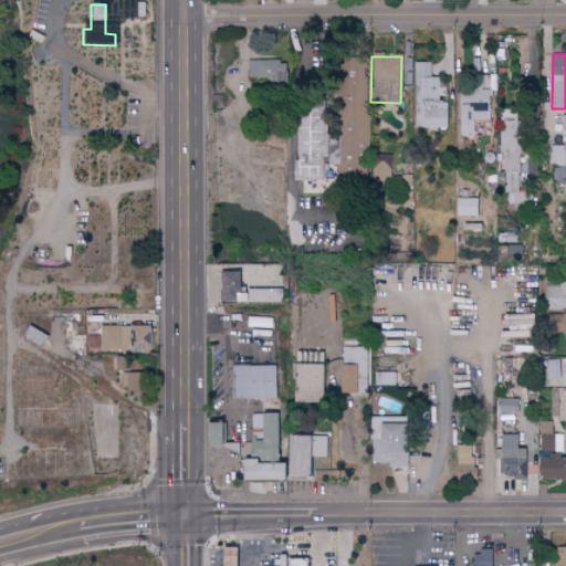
[(286,79),(285,61),(247,61),(248,80),(286,79)]
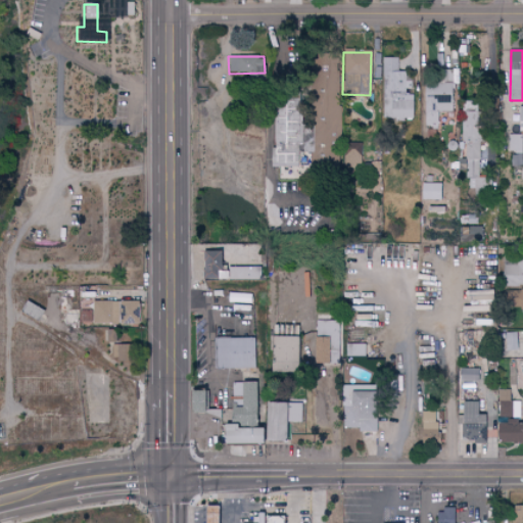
[(397,57),(382,57),(381,117),(411,117),(411,90),(412,90),(412,78),(403,77),(405,72),(397,72),(397,57)]
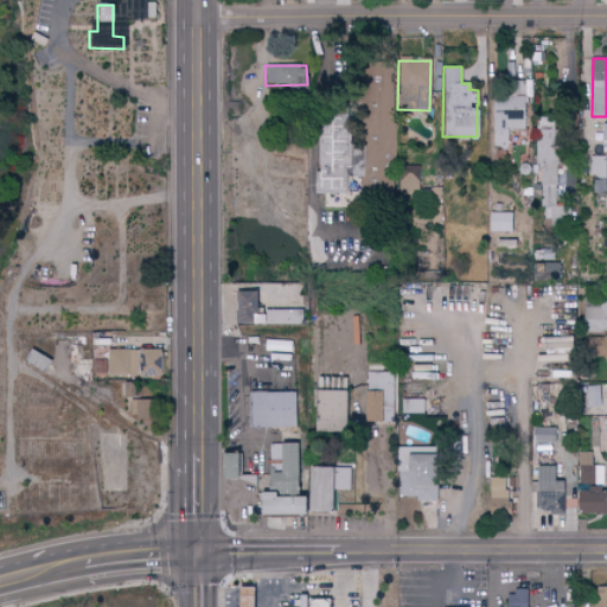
[(523,129),(523,97),(491,97),(492,147),(508,147),(506,129),(523,129)]
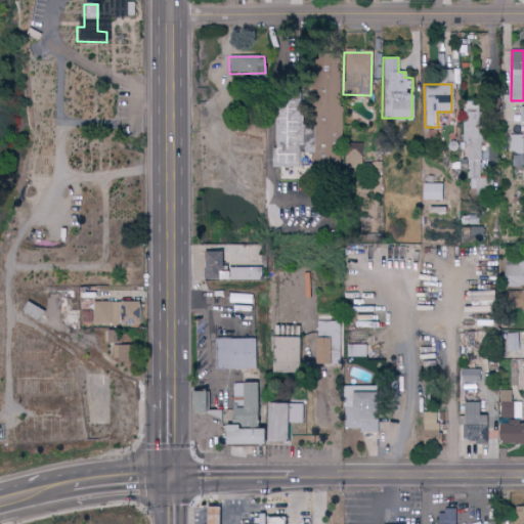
[(481,161),(482,128),(469,127),(468,160),(481,161)]
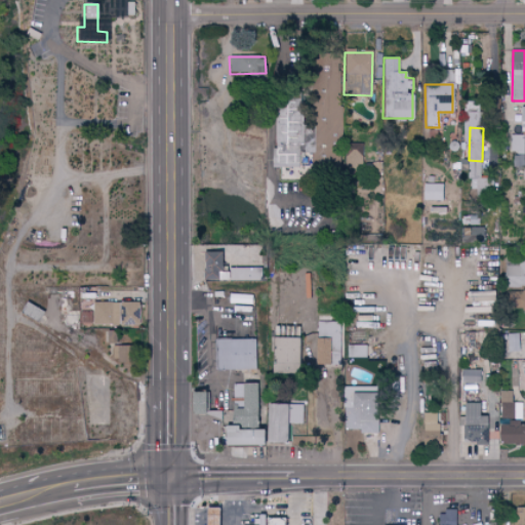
[(524,135),(513,135),(513,167),(524,166),(524,135)]
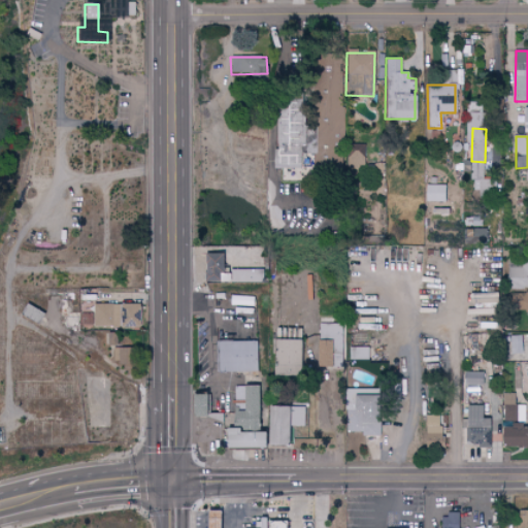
[(316,139),(317,163),(341,162),(340,142),(326,143),(326,139),(316,139)]
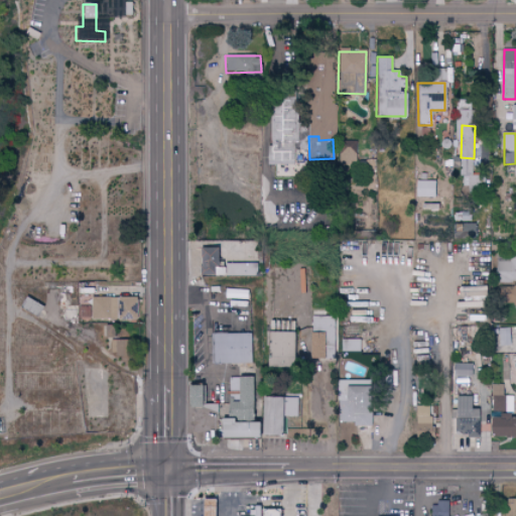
[(358,161),(358,141),(339,141),(339,161),(358,161)]
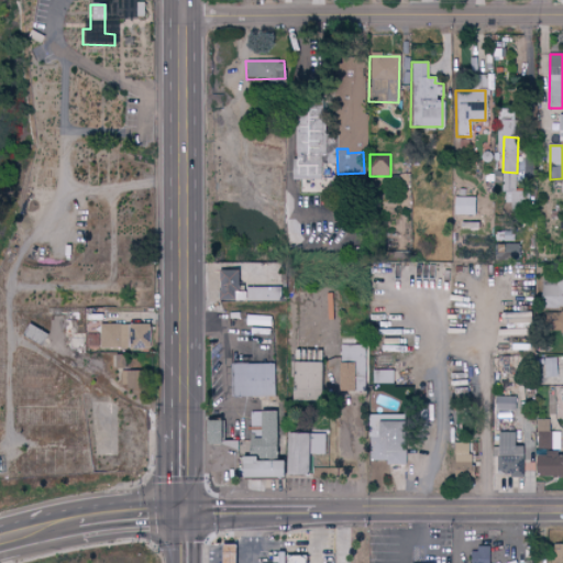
[(478,216),(478,198),(453,197),(453,214),(478,216)]
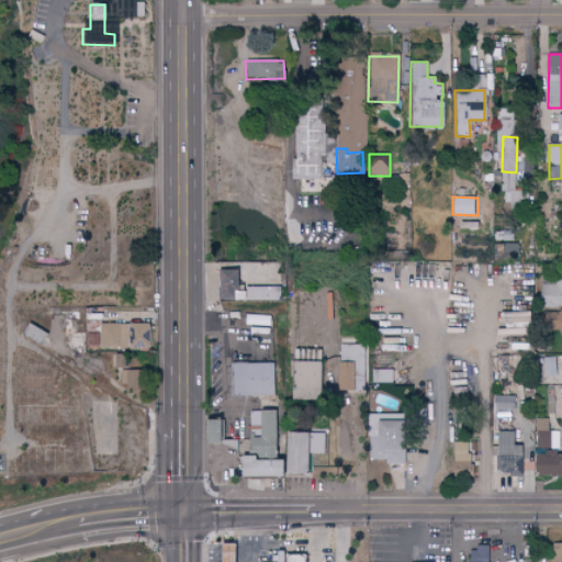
[(521,261),(523,244),(492,243),(492,261),(521,261)]
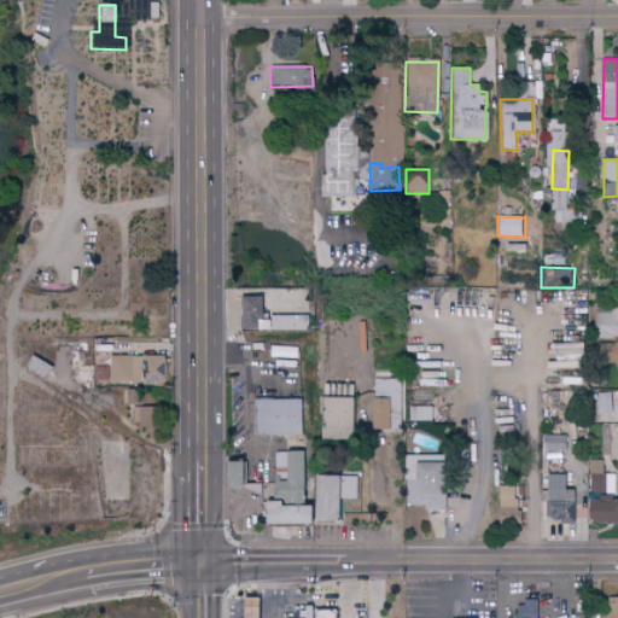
[(240,297),(240,331),(307,330),(307,315),(264,316),(264,297),(240,297)]
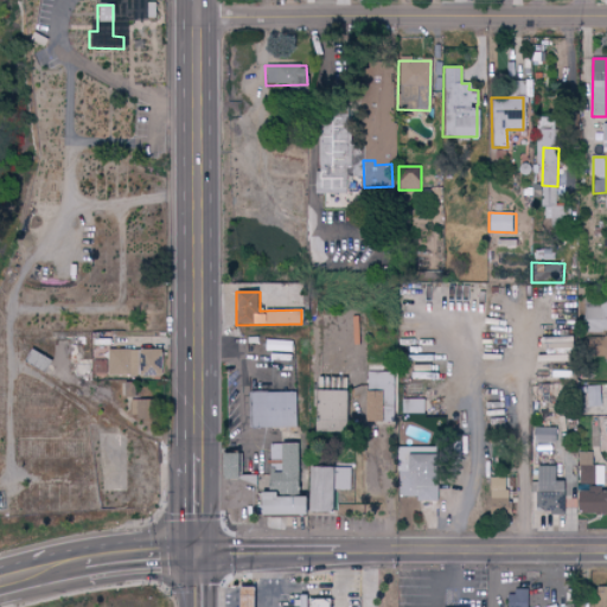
[(606,300),(600,301),(599,308),(583,308),(583,321),(592,321),(592,331),(606,331),(606,300)]
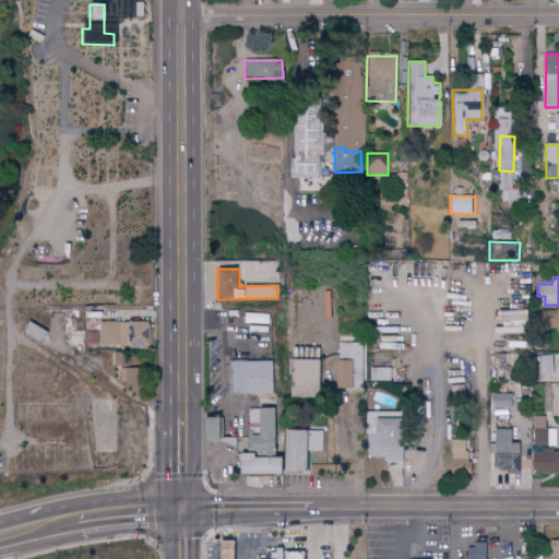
[(102,318),(100,307),(83,307),(83,318),(102,318)]
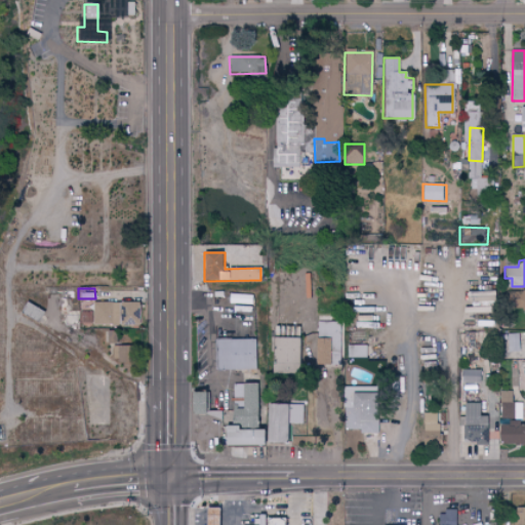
[(253,305),(253,295),(230,294),(230,304),(253,305)]
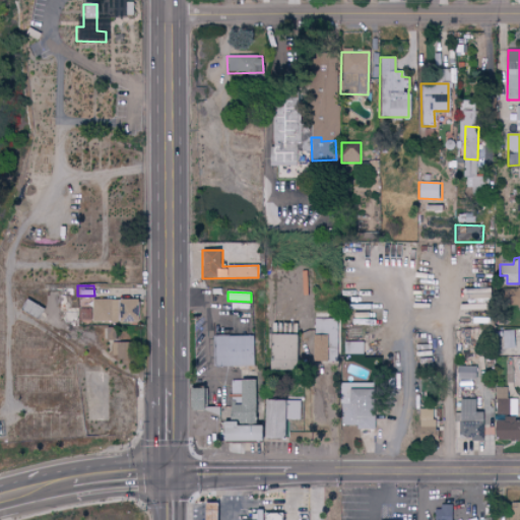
[(138,322),(139,300),(91,300),(90,309),(78,309),(78,321),(138,322)]
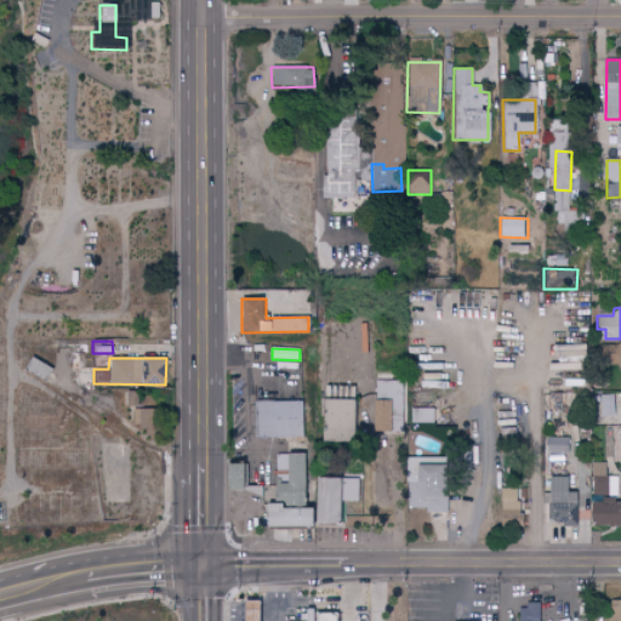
[(379,399),(396,399),(397,414),(405,414),(404,381),(377,381),(379,399)]
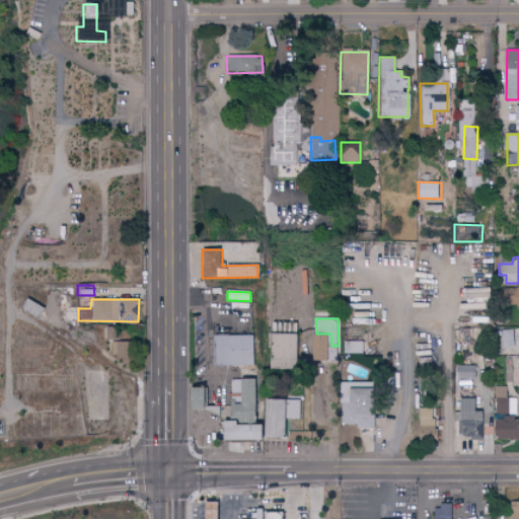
[(302,361),(301,337),(294,337),(294,334),(269,334),(270,368),(293,368),(292,361),(302,361)]
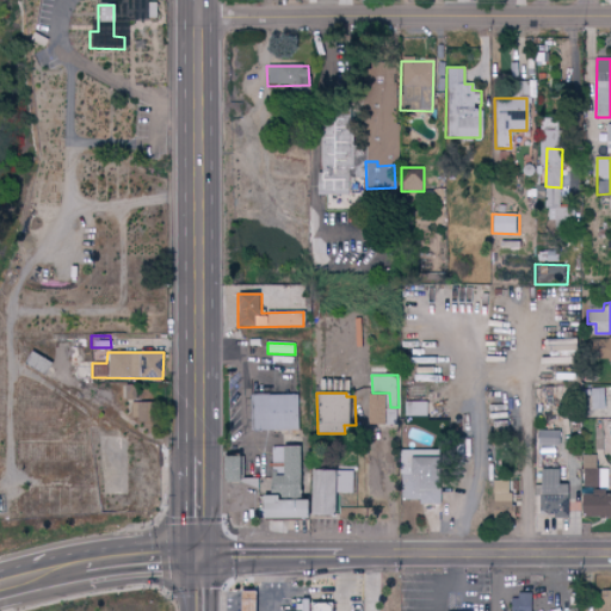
[(386,394),(369,394),(368,424),(384,424),(386,394)]
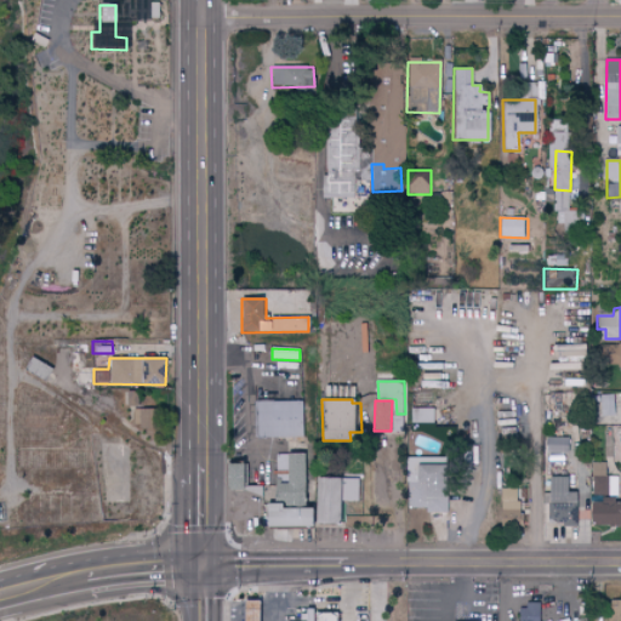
[(300,403),(255,402),(254,437),(300,438),(300,403)]
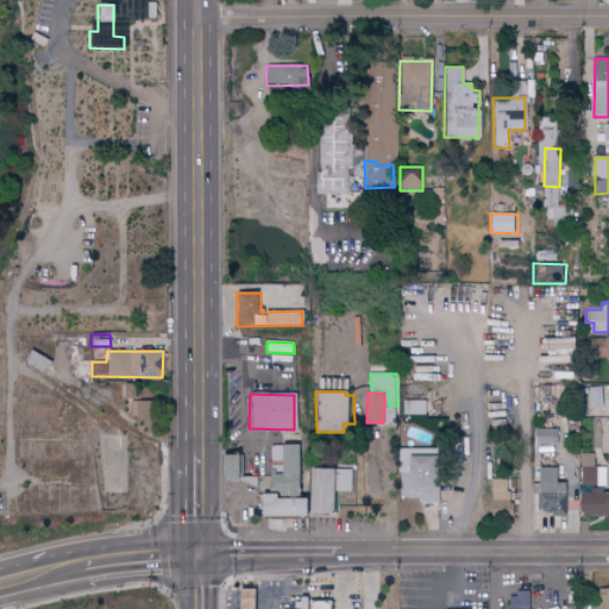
[(426,400),(406,401),(407,415),(426,415),(426,400)]
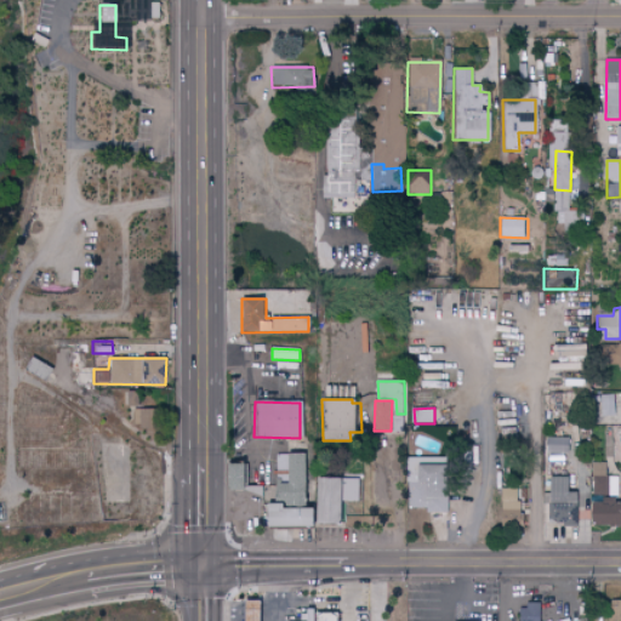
[(455,428),(437,427),(437,442),(455,442),(455,428)]
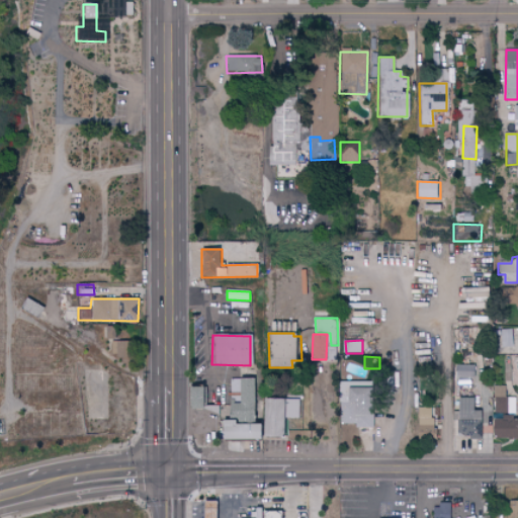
[(473,378),(473,365),(456,365),(456,378),(473,378)]
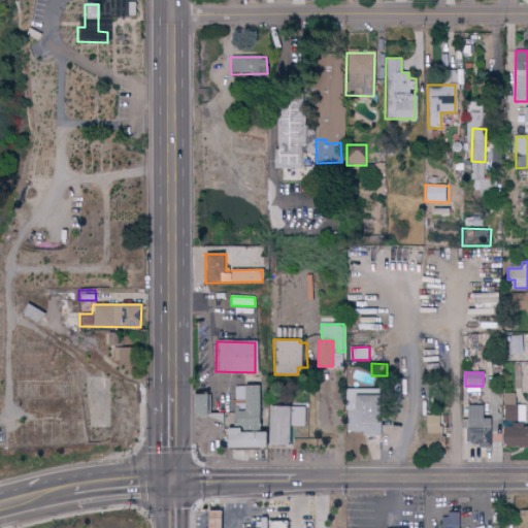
[(256,386),(242,387),(243,410),(234,410),(234,429),(258,429),(256,386)]
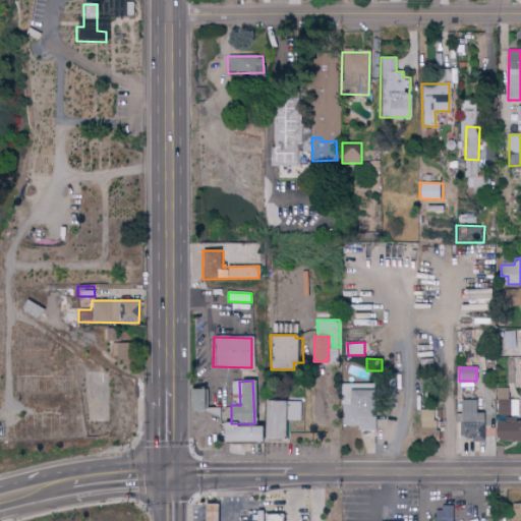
[(498,416),(519,415),(519,400),(509,400),(509,388),(498,389),(498,416)]
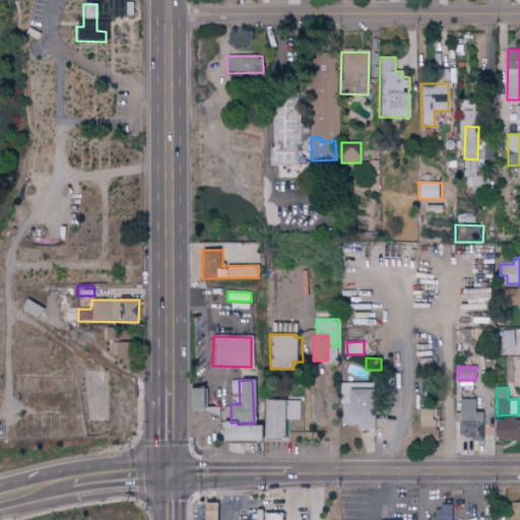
[(346,425),(378,425),(378,389),(346,389),(346,425)]
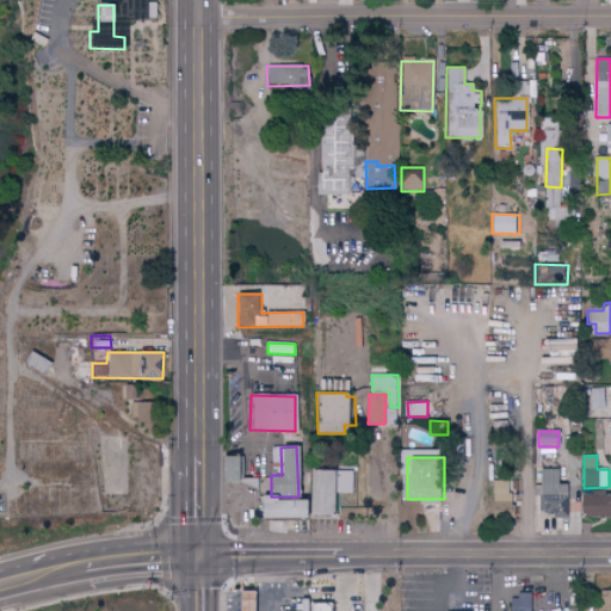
[(568,517),(568,485),(559,485),(560,469),(542,469),(542,486),(538,486),(538,516),(568,517)]
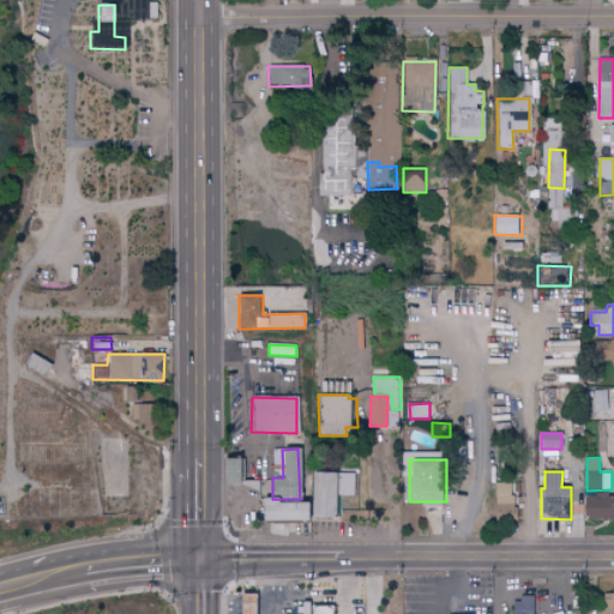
[(333,473),(312,473),(311,517),(332,518),(333,473)]
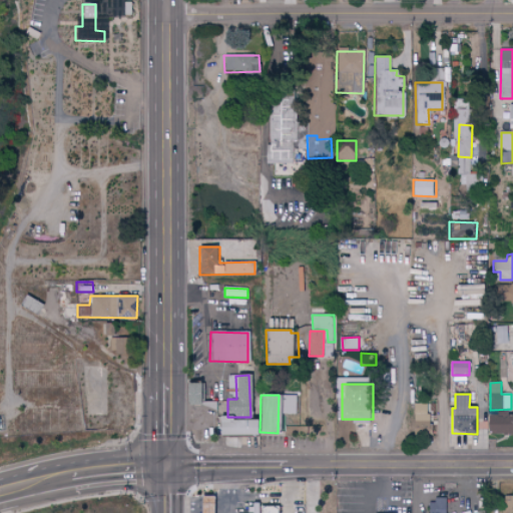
[(297,396),(280,395),(280,414),(297,414),(297,396)]
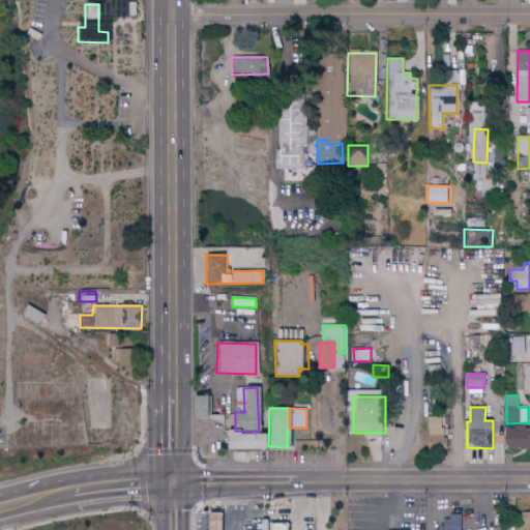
[(441,416),(427,417),(428,436),(441,436),(441,416)]
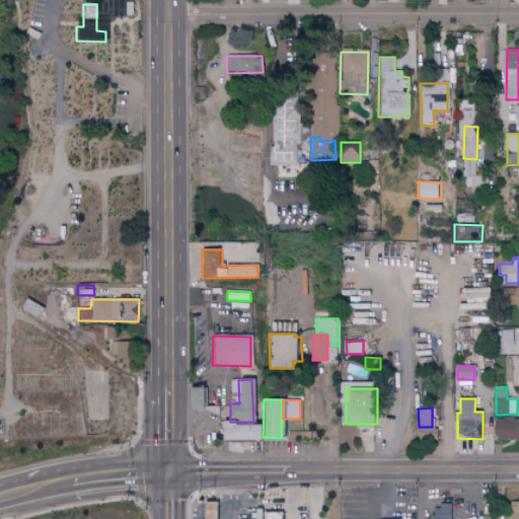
[(432,419),(440,419),(440,408),(432,408),(432,419)]
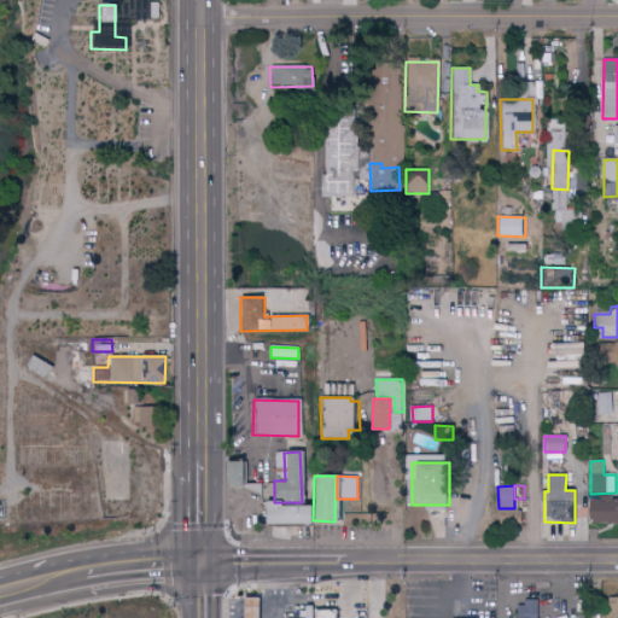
[(304,505),(275,506),(275,501),(260,501),(261,524),(304,523),(304,505)]
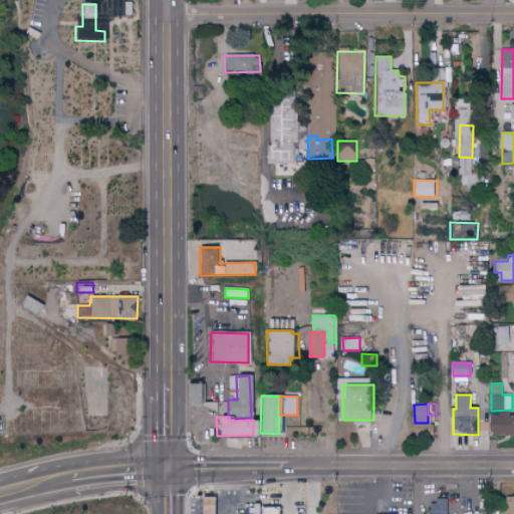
[(513,513),(513,496),(503,496),(502,513),(513,513)]
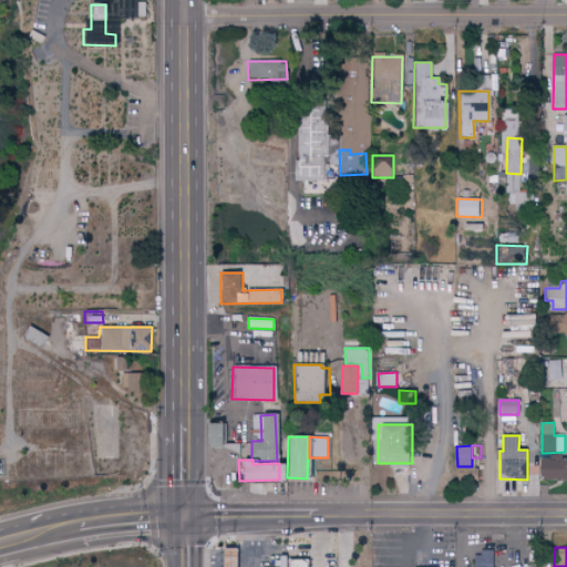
[(474,557),(473,566),(491,566),(493,550),(482,549),(481,557),(474,557)]
